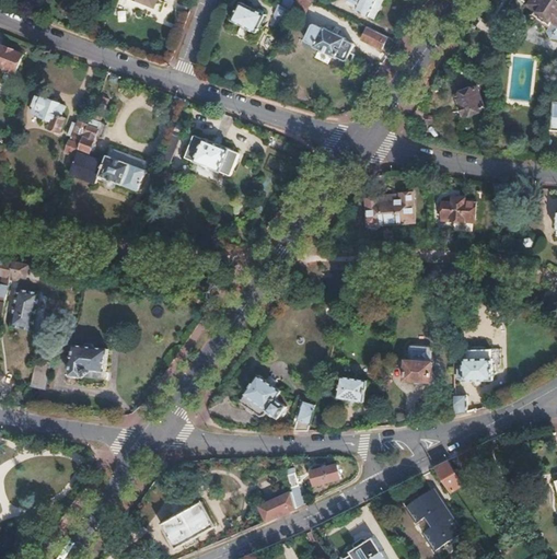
[(286,11),(289,3),(290,0),(282,0),(279,7),(273,4),(268,14),(282,20),(286,11)]
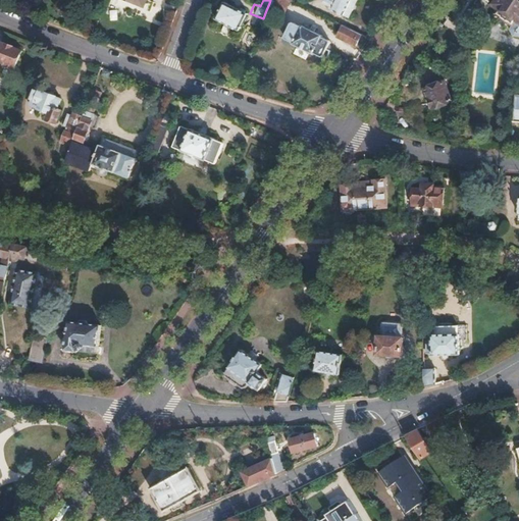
[(287,2),(282,0),(270,0),(269,3),(283,9),(287,2)]
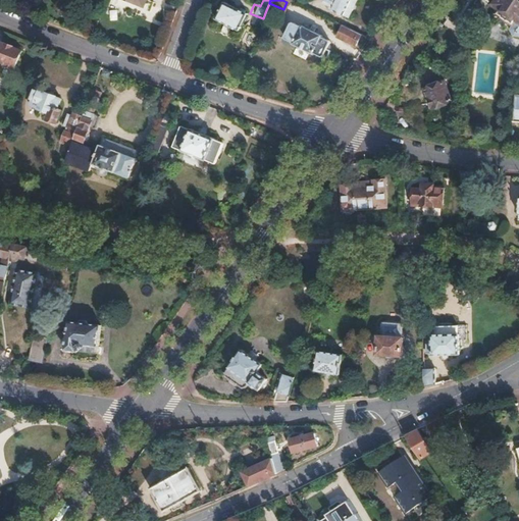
[(321,0),(320,3),(330,8),(329,10),(341,15),(348,0),(321,0)]
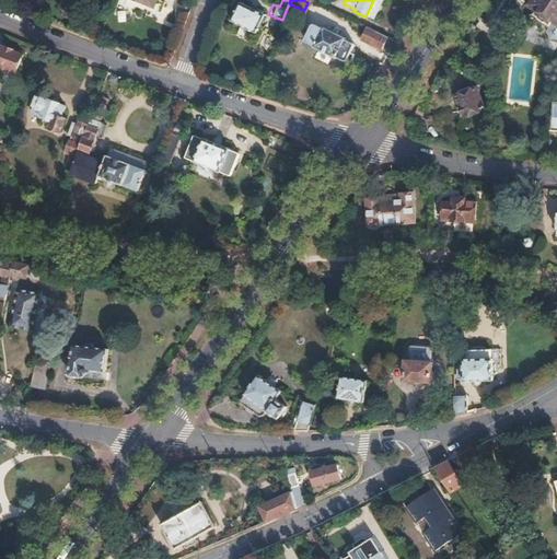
[(371,18),(379,0),(373,0),(367,16),(371,18)]
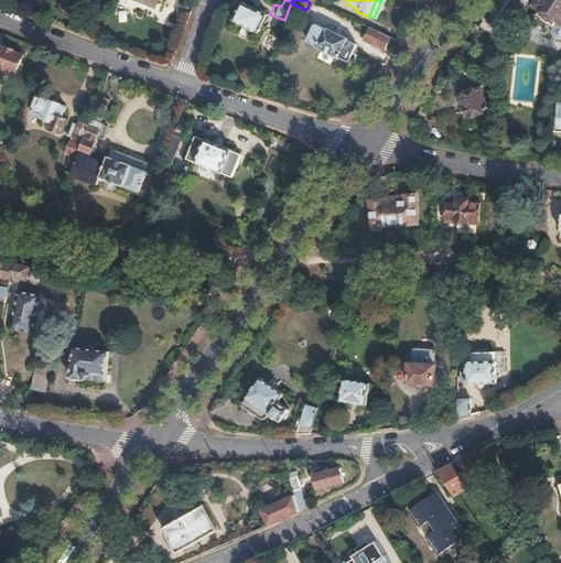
[(529,0),(527,3),(552,20),(547,30),(550,36),(558,38),(560,34),(560,0),(529,0)]
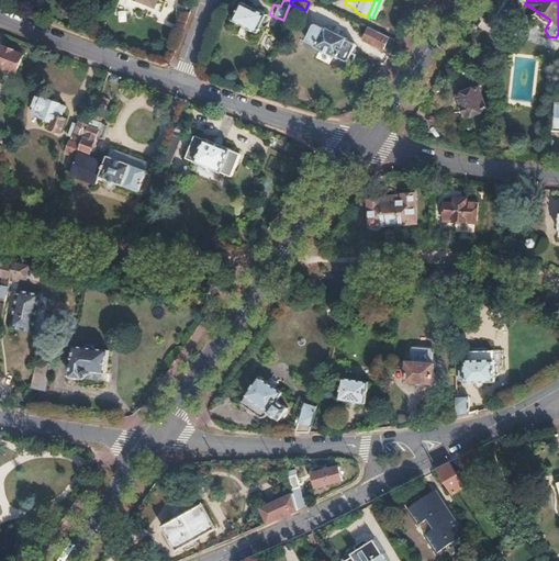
[(254,33),(261,14),(237,2),(228,21),(254,33)]
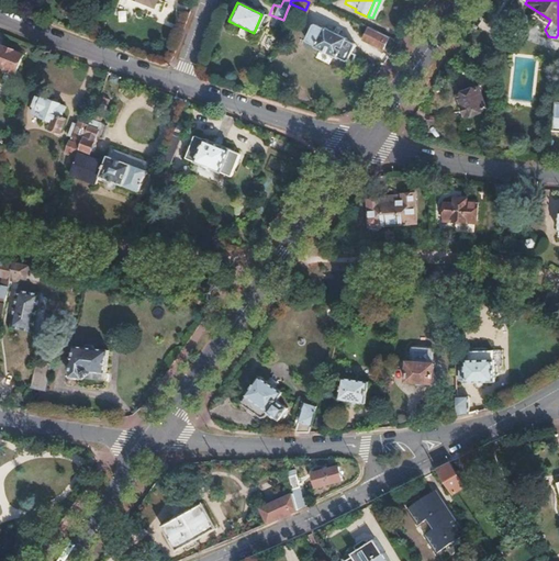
[(302,19),(305,10),(290,3),(287,11),(302,19)]
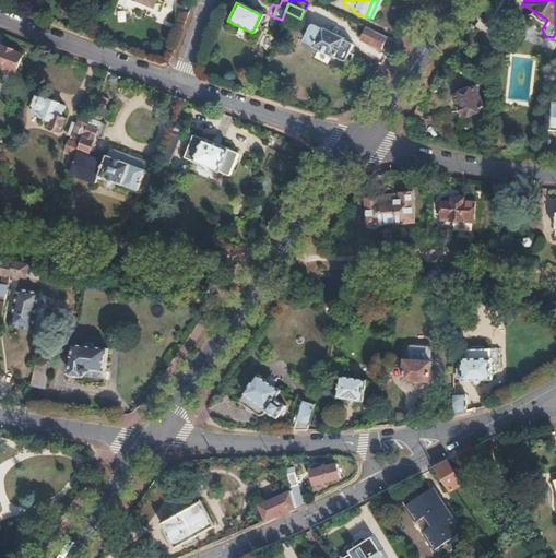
[(278,32),(282,20),(268,14),(263,26),(278,32)]
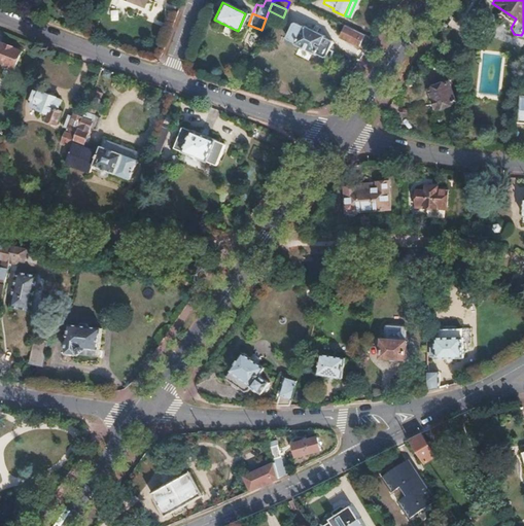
[(321,37),(321,36),(301,27),(300,28),(291,24),(290,25),(284,38),(284,40),(291,44),(292,45),(327,62),(330,54),(326,50),(330,41),(321,37)]
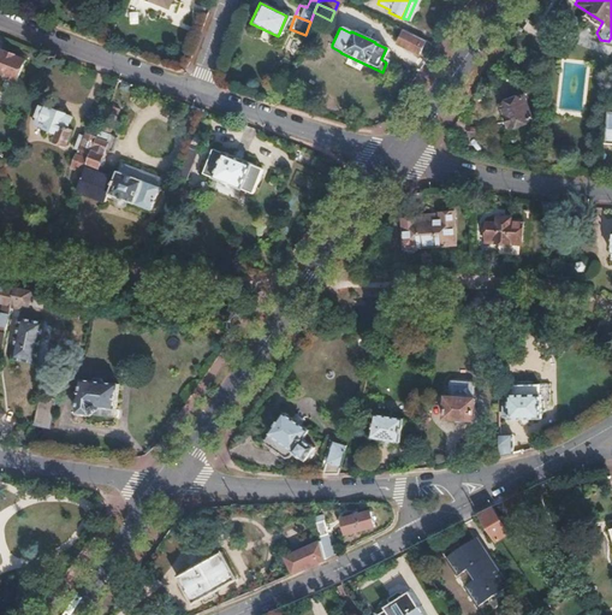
[(416,53),(422,41),(419,40),(399,30),(394,43),(416,53)]
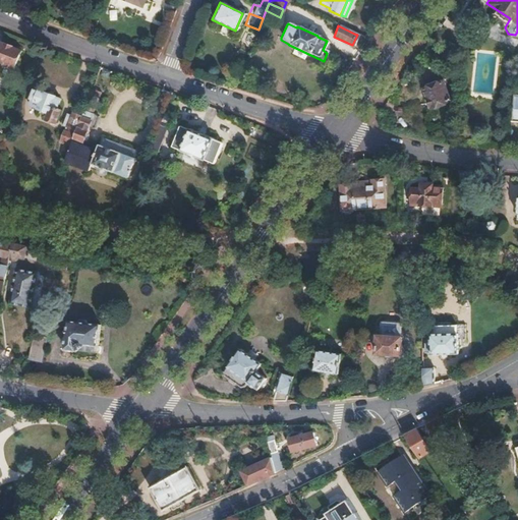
[(18,50),(0,43),(0,61),(2,62),(1,63),(11,67),(18,50)]
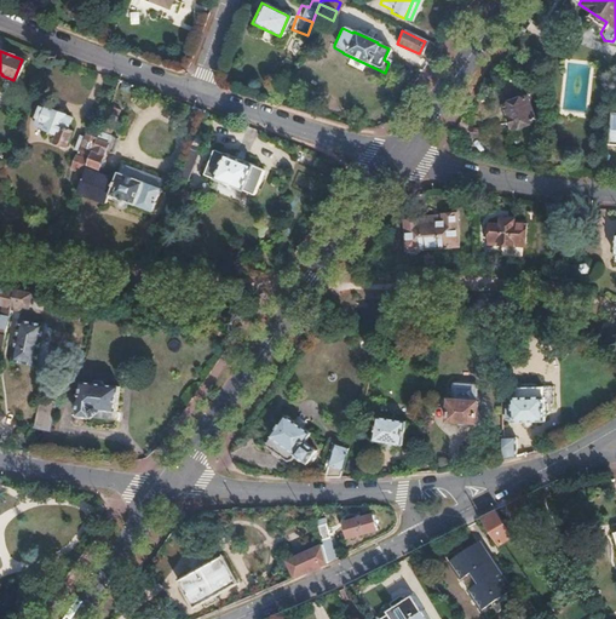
[(126,91),(130,84),(119,80),(115,87),(126,91)]
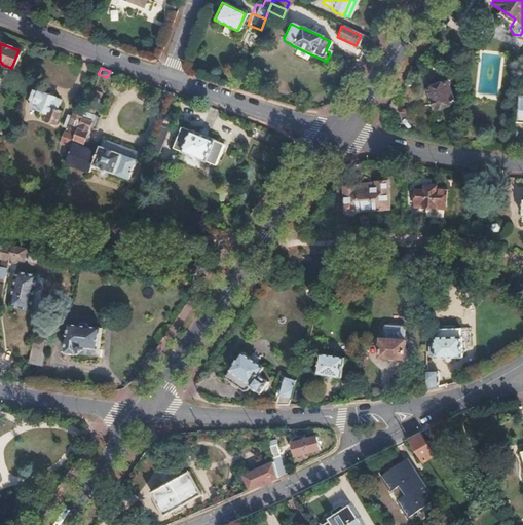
[(453,102),(446,82),(426,88),(431,99),(428,100),(432,109),(434,108),(434,109),(453,102)]
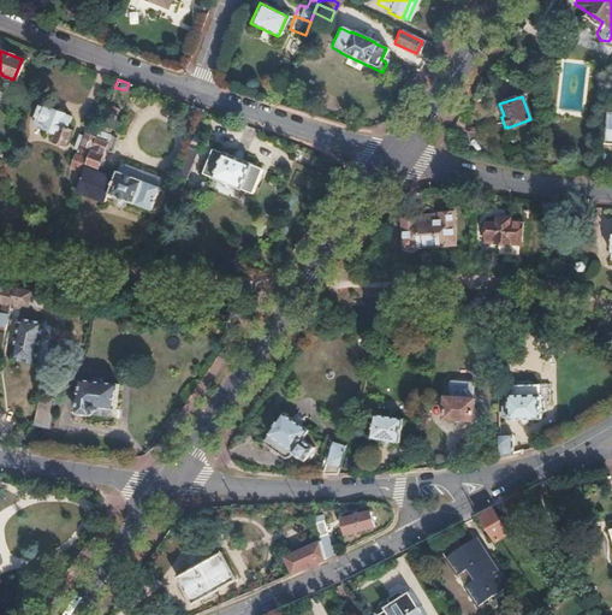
[(158,187),(116,170),(114,172),(107,170),(106,176),(95,171),(97,163),(91,160),(96,149),(105,152),(110,152),(114,139),(112,135),(108,134),(118,108),(106,104),(94,136),(94,137),(75,189),(104,200),(106,193),(149,210),(158,187)]
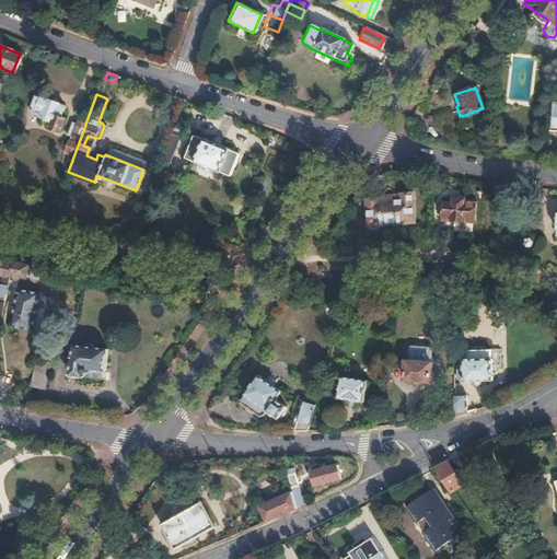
[(57,130),(66,107),(39,96),(38,97),(34,95),(27,111),(42,116),(41,119),(49,123),(47,126),(57,130)]
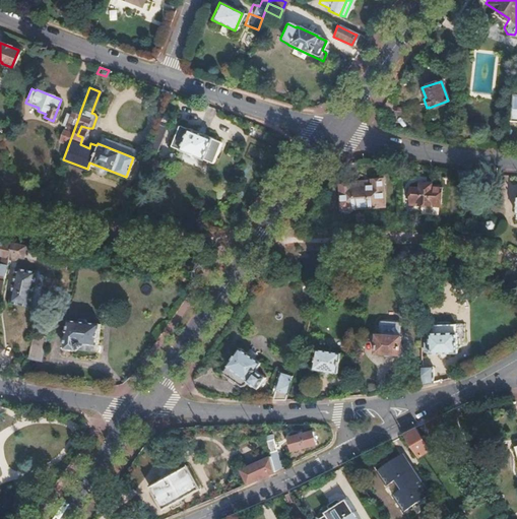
[(79,116),(79,115),(70,112),(69,114),(65,112),(60,123),(63,125),(59,136),(69,141),(79,116)]
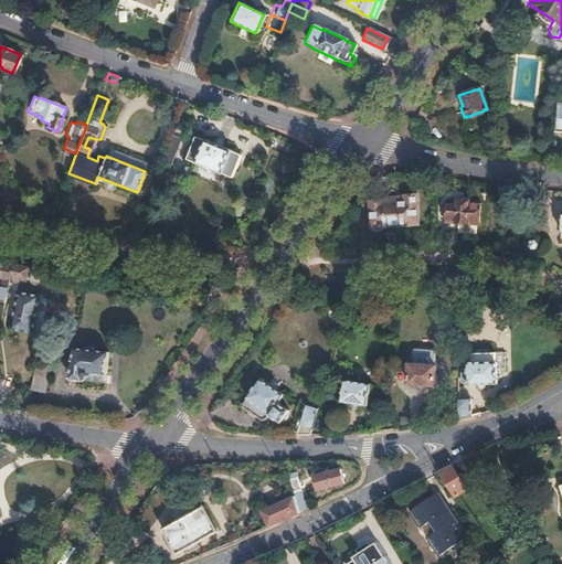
[(176,141),(182,125),(177,123),(170,138),(176,141)]
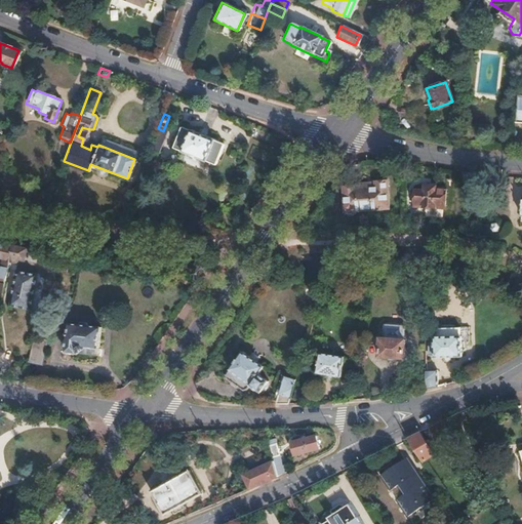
[(170,148),(212,165),(221,143),(189,129),(188,130),(179,126),(170,148)]
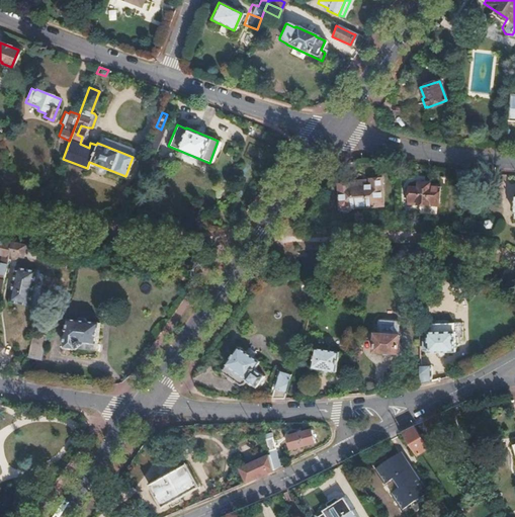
[(154,151),(162,130),(161,130),(156,126),(153,136),(148,149),(154,151)]
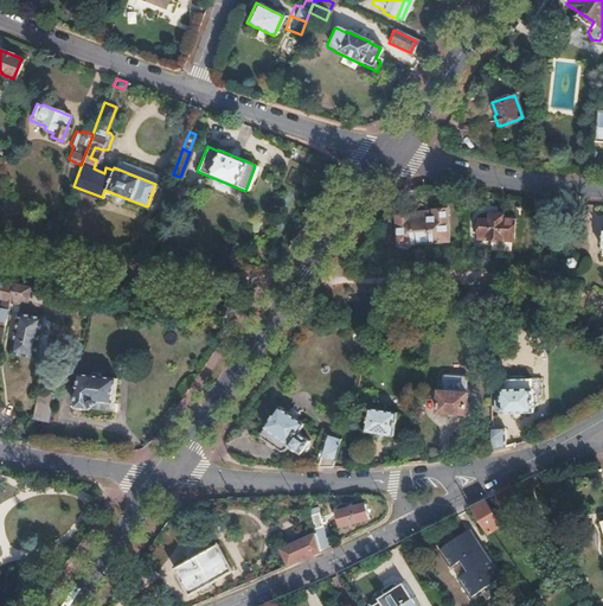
[(541,224),(545,198),(543,198),(534,198),(532,223),(541,224)]
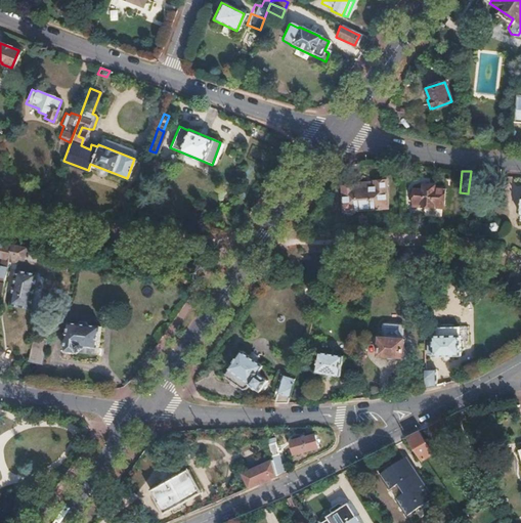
[(352,208),(386,208),(385,180),(373,181),(374,187),(370,187),(352,187),(352,186),(341,186),(341,209),(343,209),(343,211),(352,211),(352,208)]
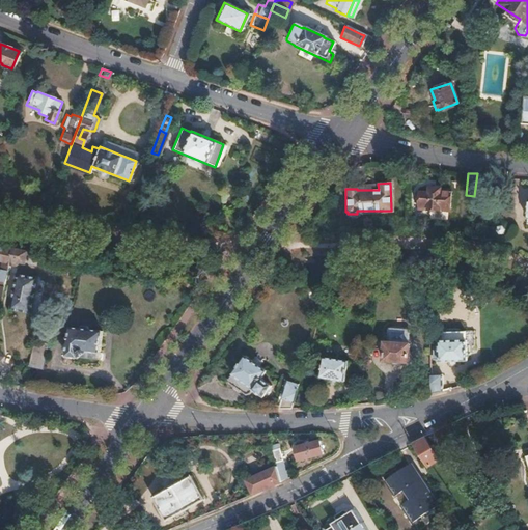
[(448,210),(449,190),(439,190),(439,188),(428,187),(428,192),(419,191),(418,203),(427,203),(427,210),(448,210)]
